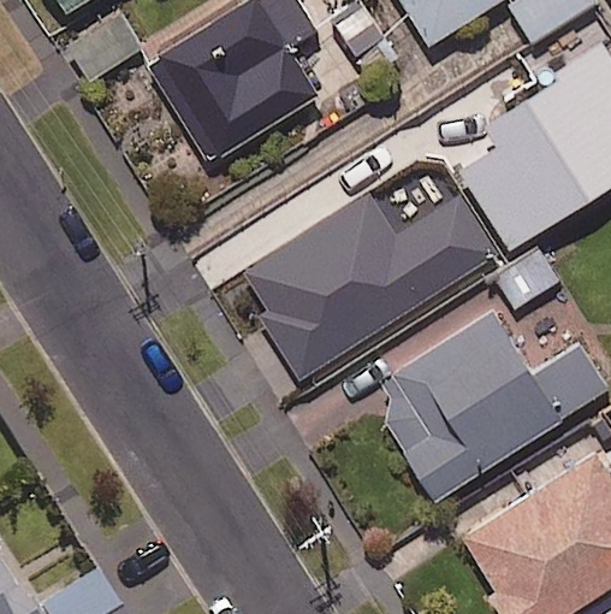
[(57,0),(66,15),(89,0),(57,0)]
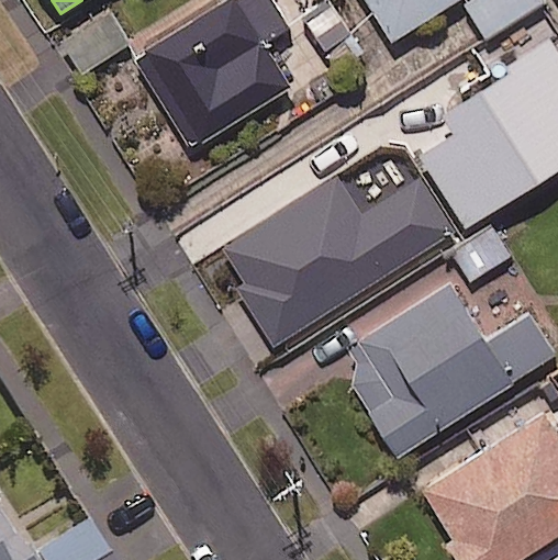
[(288,25),(271,0),(224,0),(134,58),(193,150),(292,87),(264,42),(288,25)]
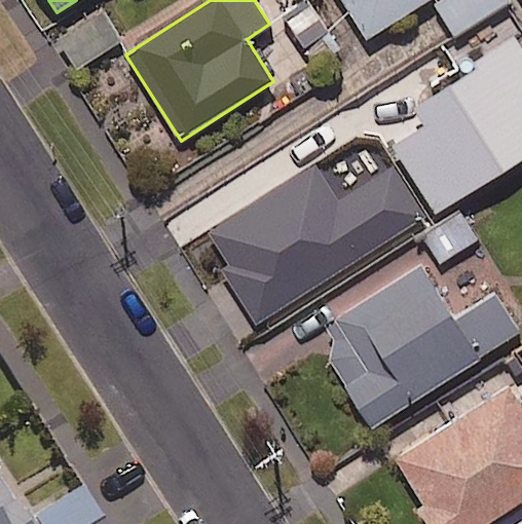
[(340,51),(306,0),(283,15),(317,67),(340,51)]
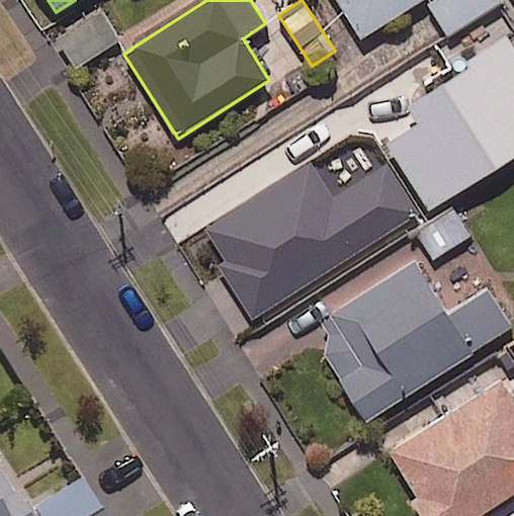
[(421,0),(335,0),(360,38),(421,0)]
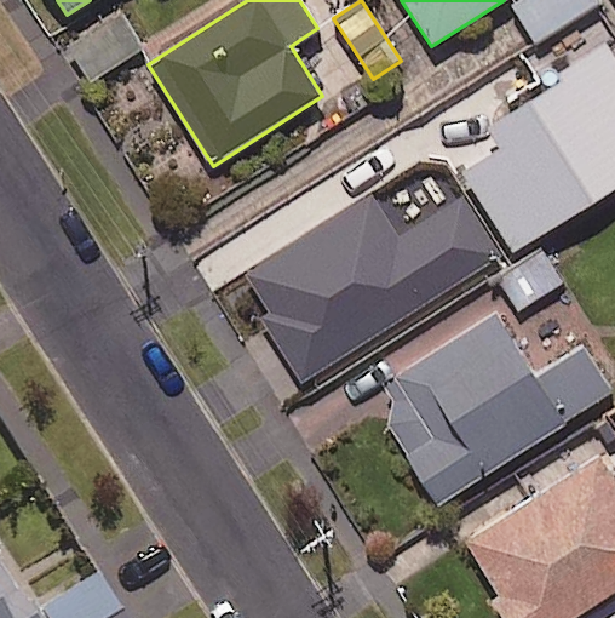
[(526,0),(513,10),(538,45),(601,0),(526,0)]
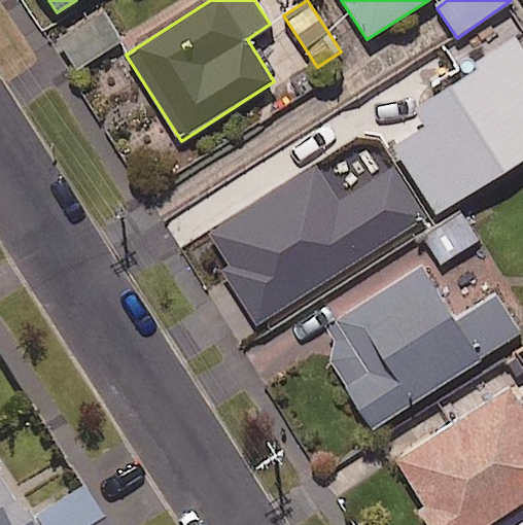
[(119,43),(101,10),(58,36),(76,68),(119,43)]
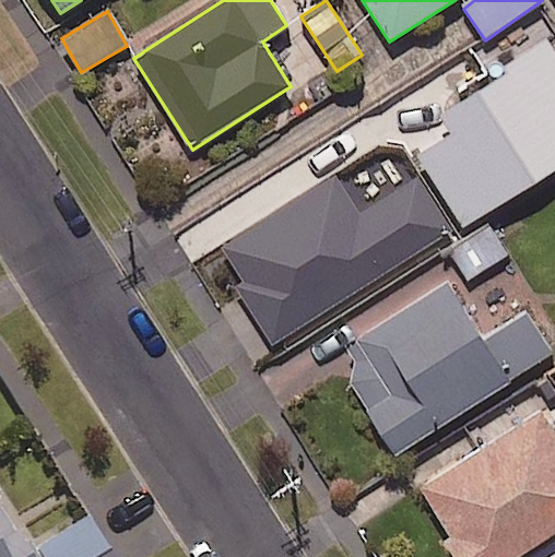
[(455,233),(418,176),(358,213),(335,176),(216,251),(275,345),(455,233)]
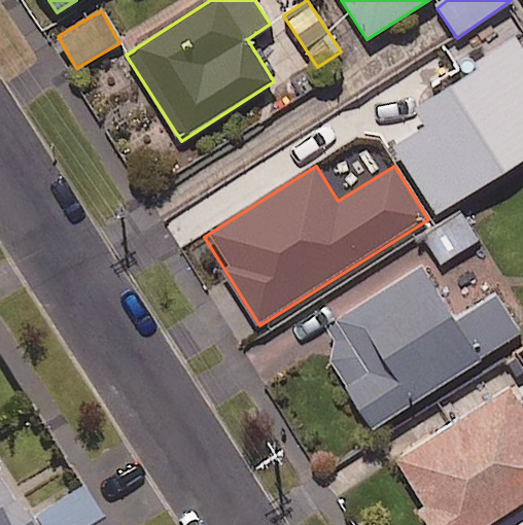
[(477,242),(460,212),(427,231),(445,260),(477,242)]
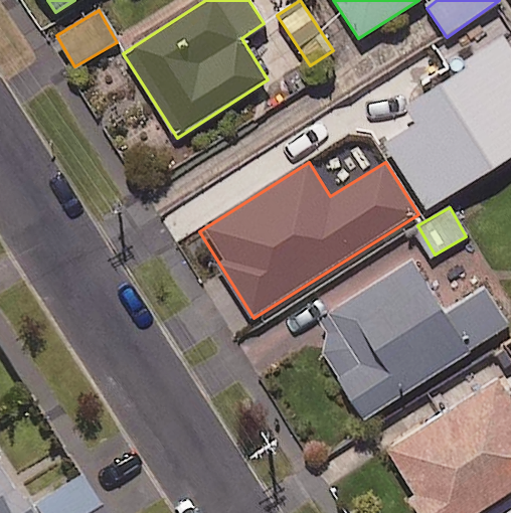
[(448,313),(414,261),(308,330),(365,419),(509,326),(485,289),(448,313)]
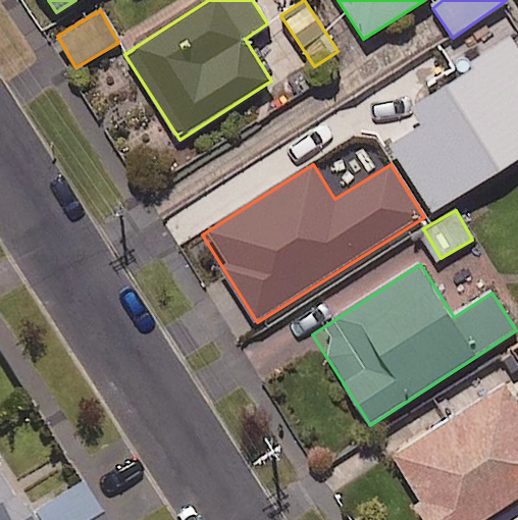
[(483,519),(517,499),(517,384),(515,380),(392,457),(430,519),(483,519)]
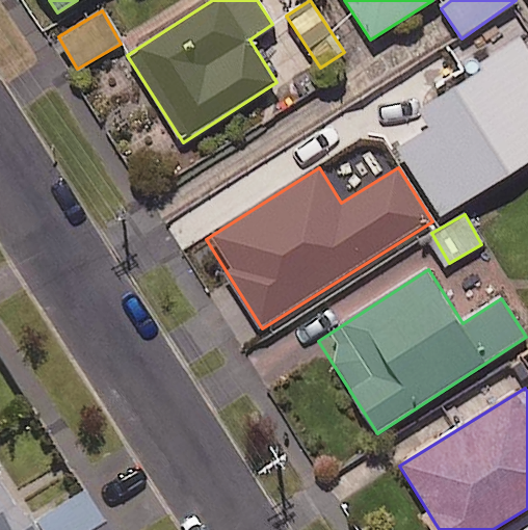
[(26,529),(0,489),(0,529),(26,529)]
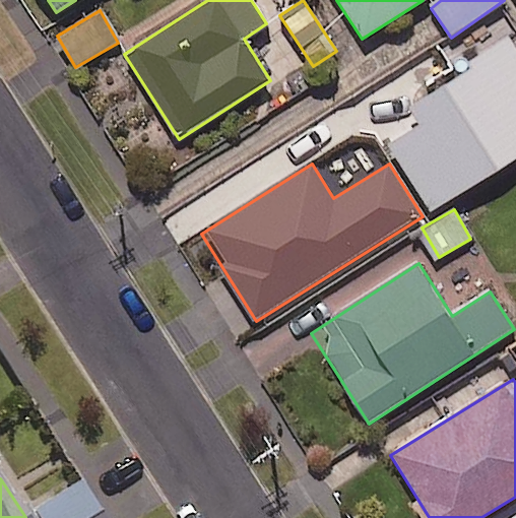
[(101,517),(77,482),(35,511),(39,517),(101,517)]
